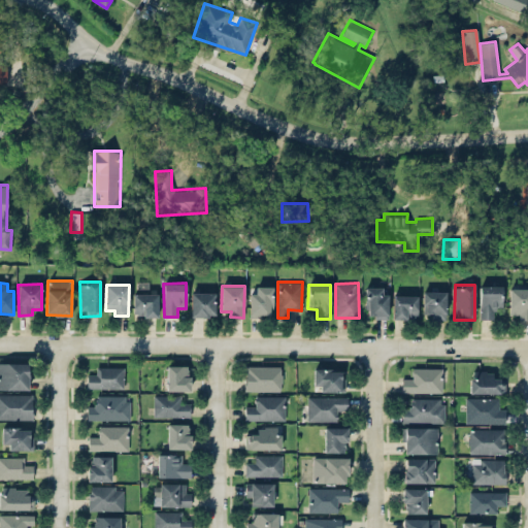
[(272,286),(251,286),(251,316),(272,316),(272,286)]
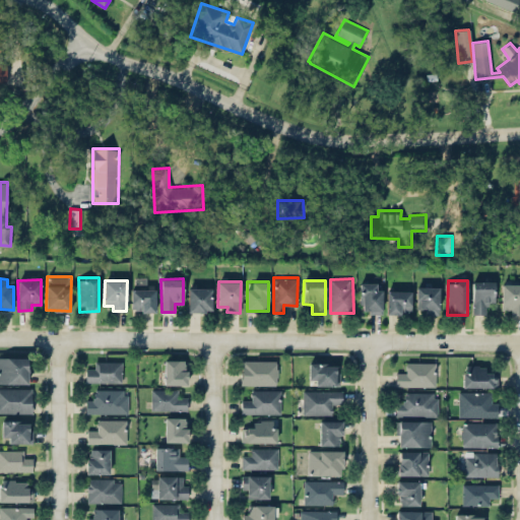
[(472,314),(485,314),(486,305),(495,305),(495,281),(472,281),(472,314)]
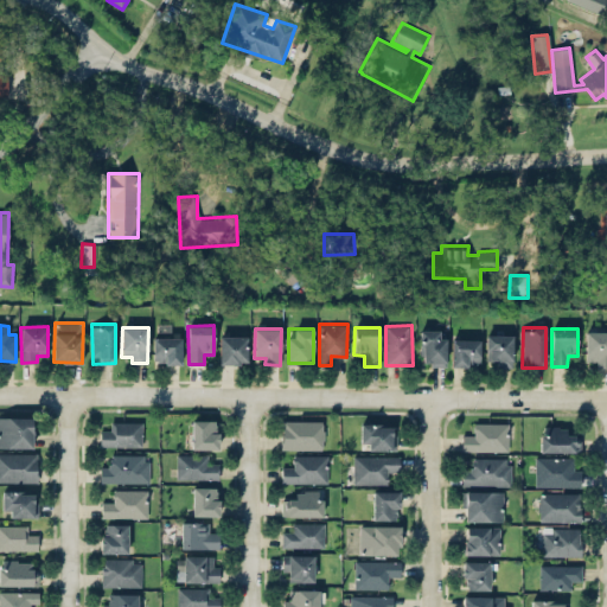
[(445,330),(421,330),(421,365),(446,364),(445,330)]
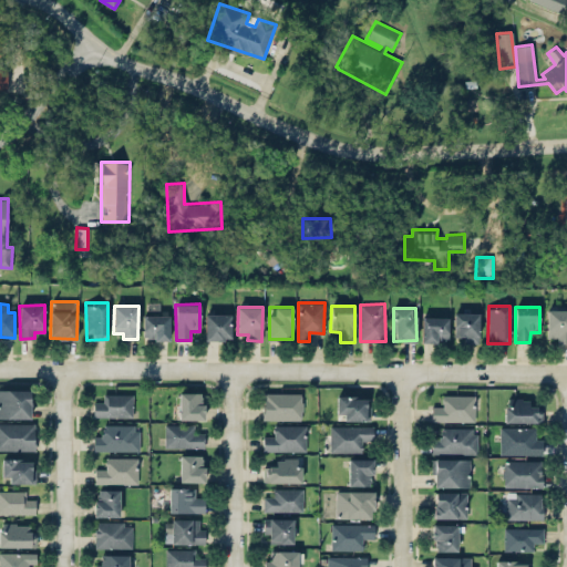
[(566,309),(547,309),(547,337),(557,337),(556,343),(566,342),(566,309)]
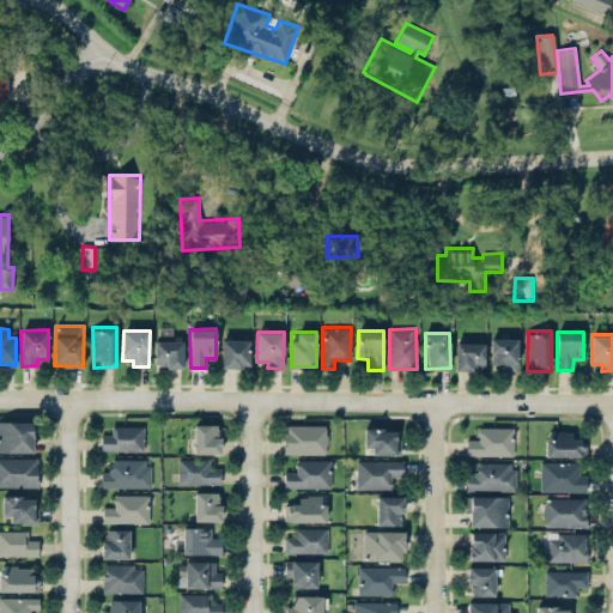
[(517,371),(517,338),(491,338),(491,363),(503,364),(503,371),(517,371)]
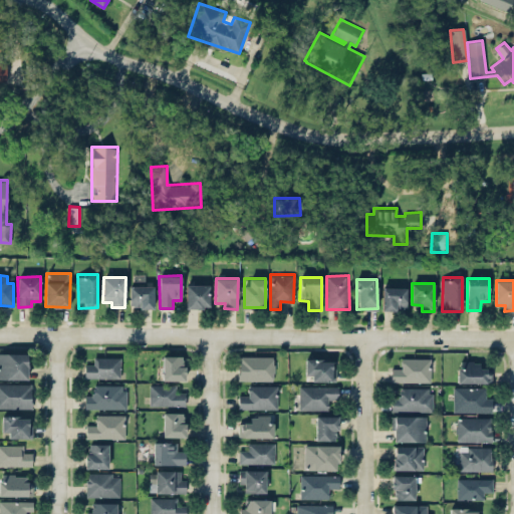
[(209,284),(186,284),(186,307),(209,307),(209,284)]
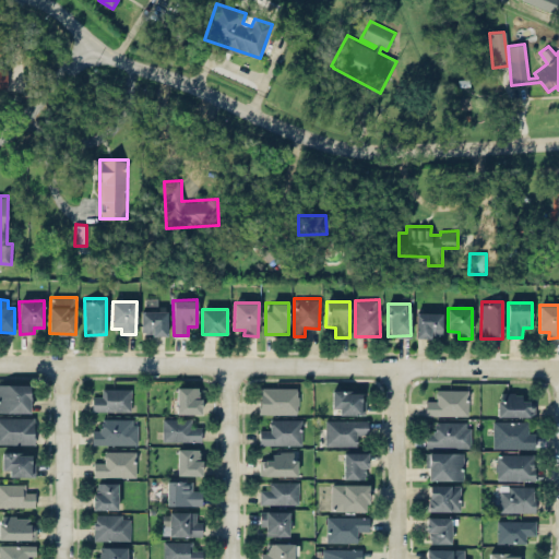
[(167,311),(141,310),(141,334),(167,334),(167,311)]
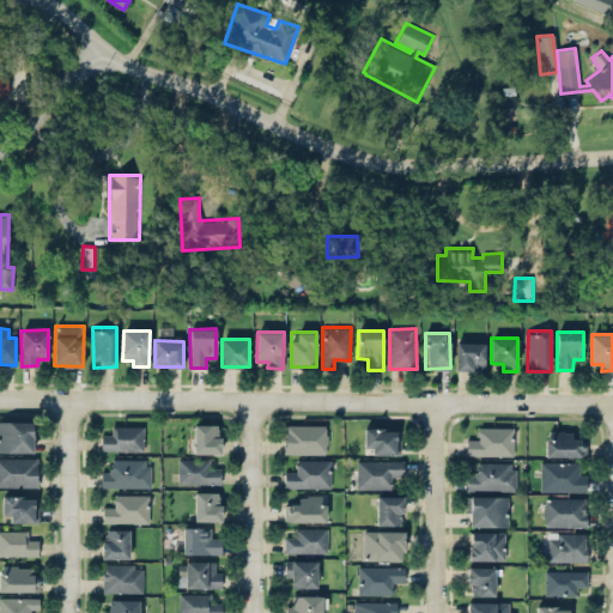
[(455,369),(485,369),(485,343),(456,343),(455,369)]
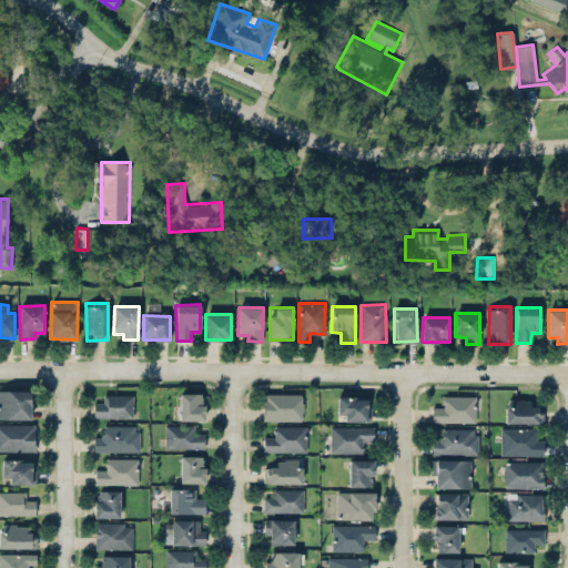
[(0,418),(30,418),(31,389),(0,389),(0,418)]
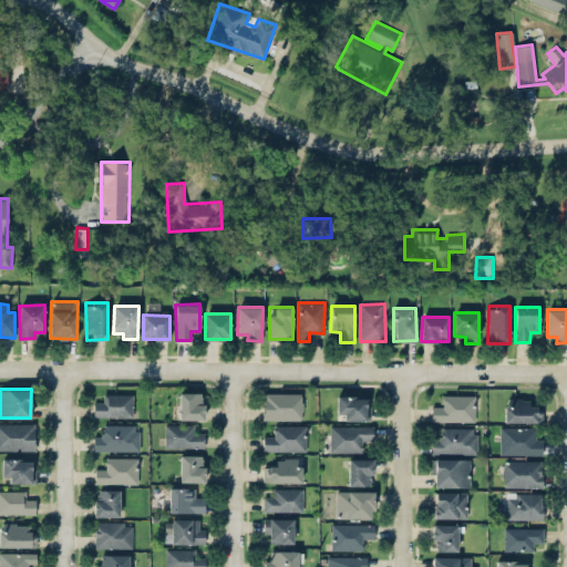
[(203,392),(179,392),(179,419),(203,420),(203,392)]
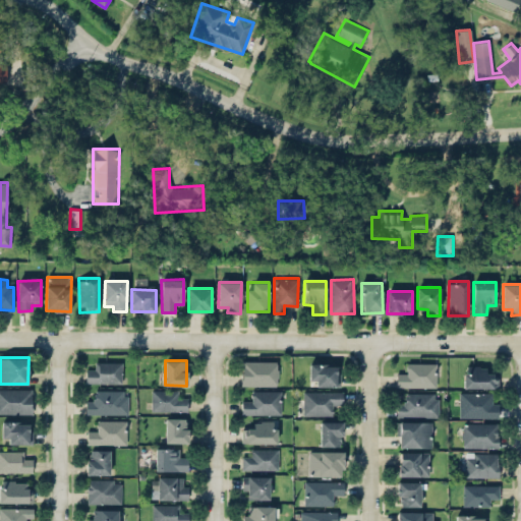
[(242,385),(277,386),(278,361),(242,360),(242,385)]
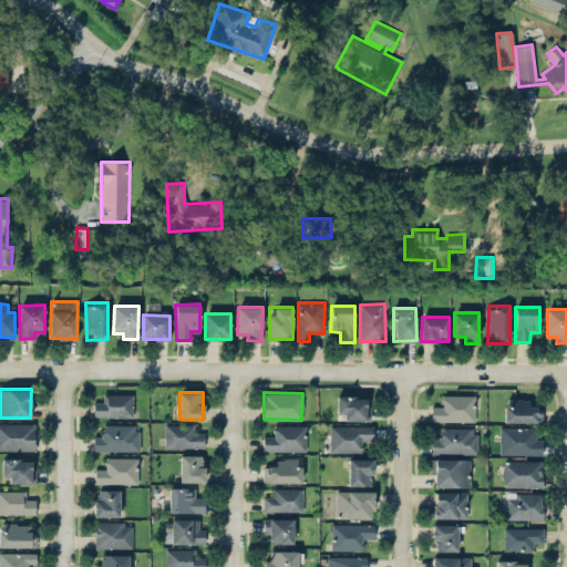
[(133,394),(103,393),(103,402),(93,402),(93,416),(133,418),(133,394)]
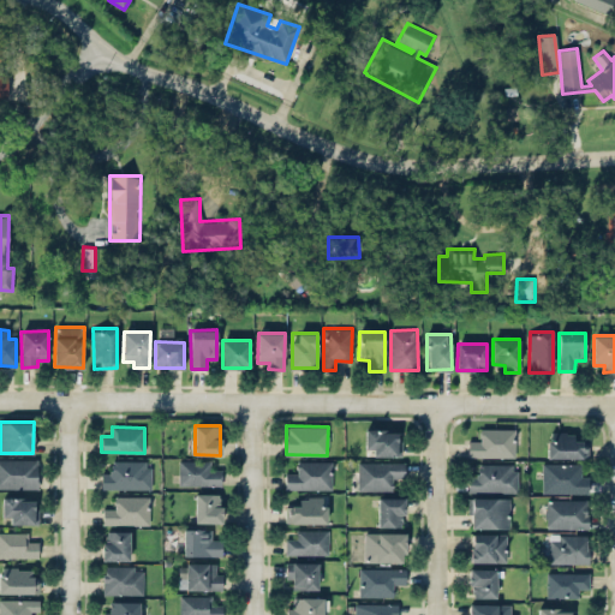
[(515,429),(479,428),(479,441),(469,441),(469,457),(514,457),(515,429)]
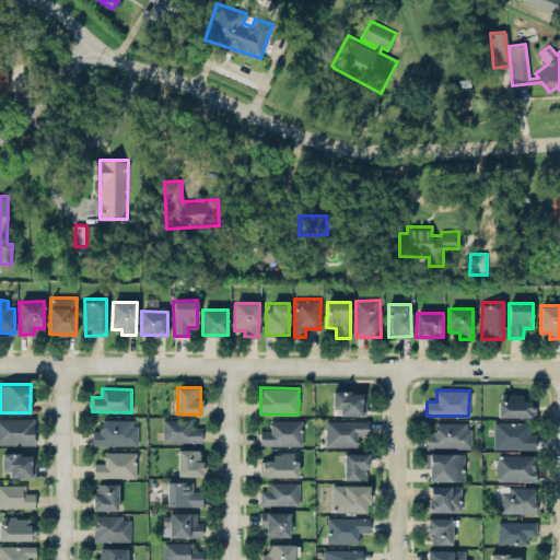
[(340,415),(362,415),(362,391),(333,391),(333,408),(340,408),(340,415)]
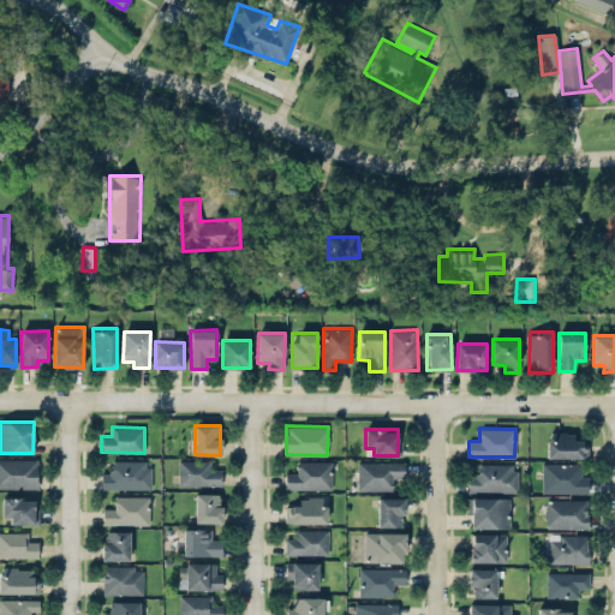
[(548,458),(587,458),(587,441),(574,441),(574,433),(548,431),(548,458)]
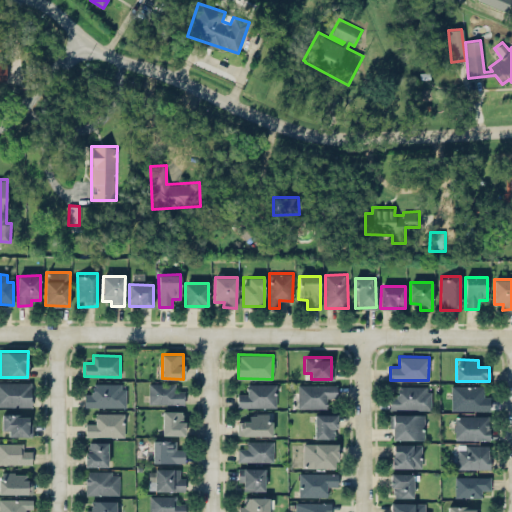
[(31,382),(0,382),(0,406),(31,406),(31,382)]
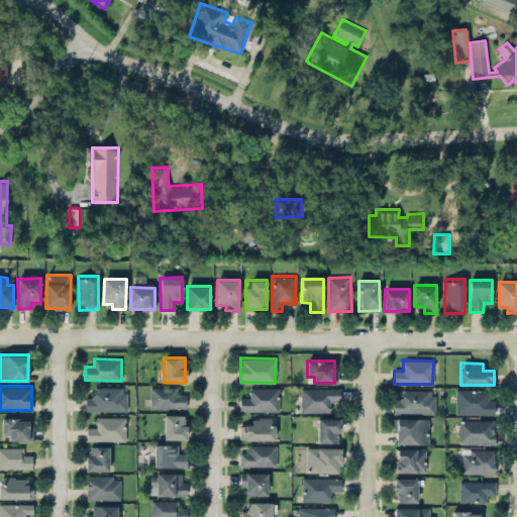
[(126,387),(93,387),(93,398),(86,398),(85,411),(126,411),(126,387)]
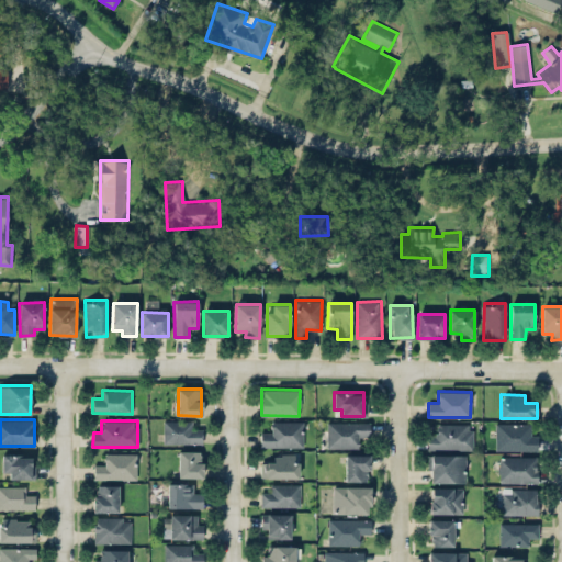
[(202,444),(202,429),(193,429),(193,420),(163,420),(163,444),(202,444)]
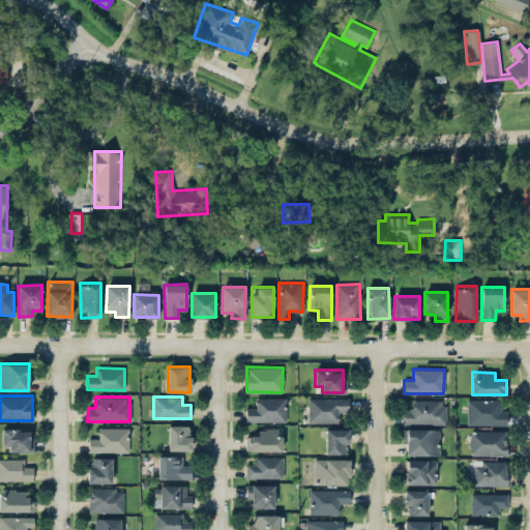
[(286,421),(286,396),(256,396),(256,408),(245,408),(246,421),(286,421)]
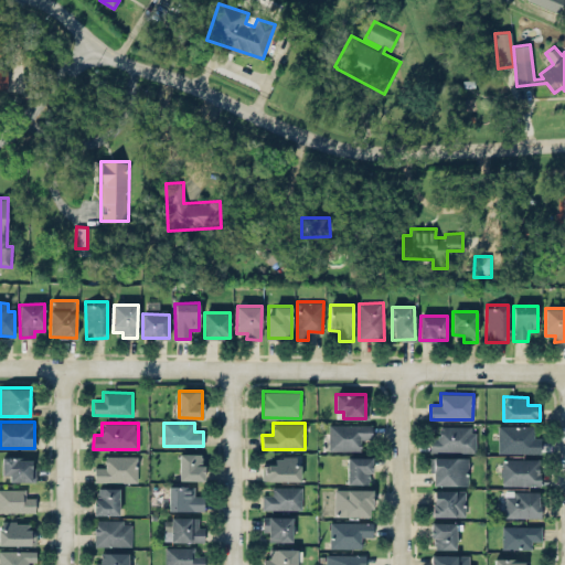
[(329,450),(361,450),(361,439),(371,439),(372,425),(329,424),(329,450)]
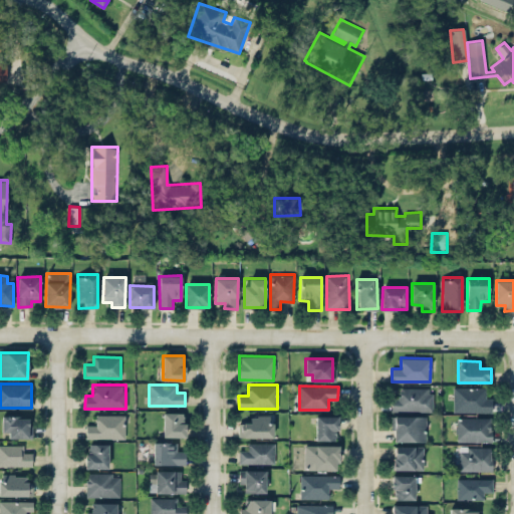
[(453,412),(492,413),(492,399),(486,398),(486,388),(454,387),(453,412)]
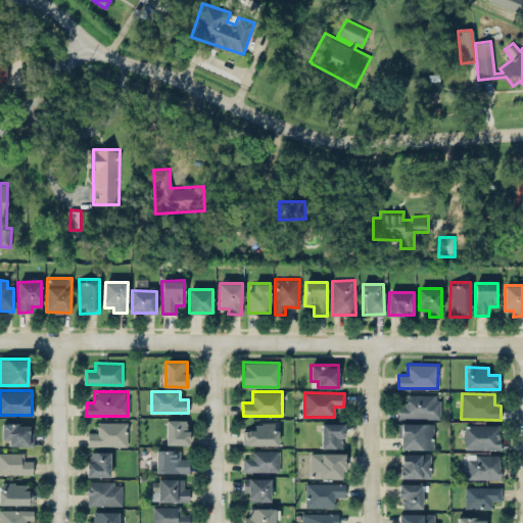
[(397,418),(439,419),(439,394),(407,394),(406,403),(398,403),(397,418)]
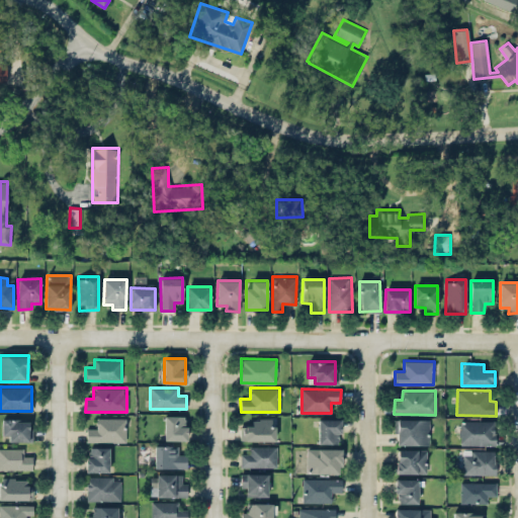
[(185,440),(186,416),(165,415),(164,439),(185,440)]
